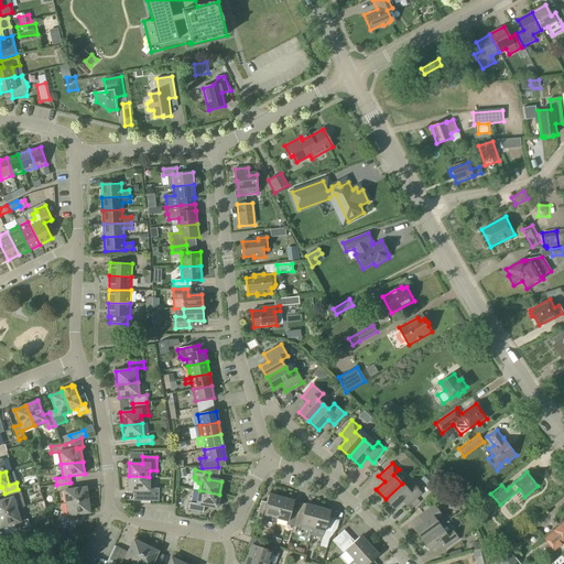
[(149,489),(149,477),(129,476),(128,490),(133,490),(133,501),(159,501),(159,489),(149,489)]
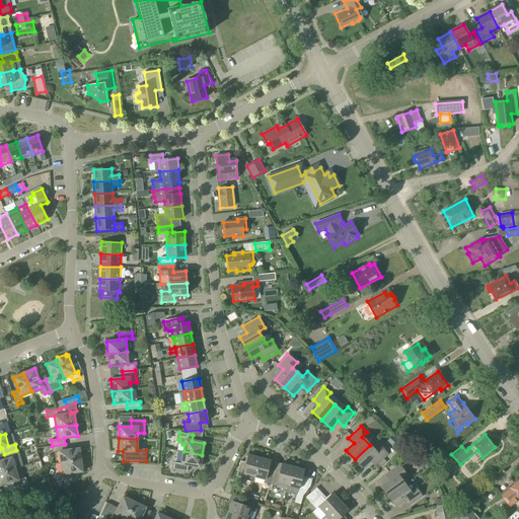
[(398,442),(392,447),(398,454),(404,448),(398,442)]
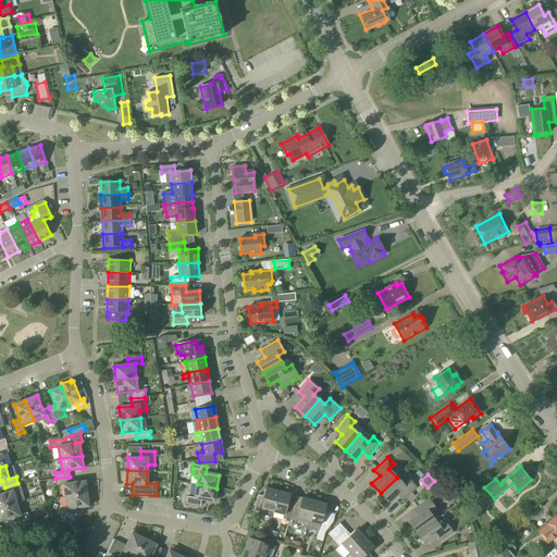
[(70,477),(56,479),(57,485),(64,484),(65,496),(87,494),(85,481),(71,483),(70,477)]
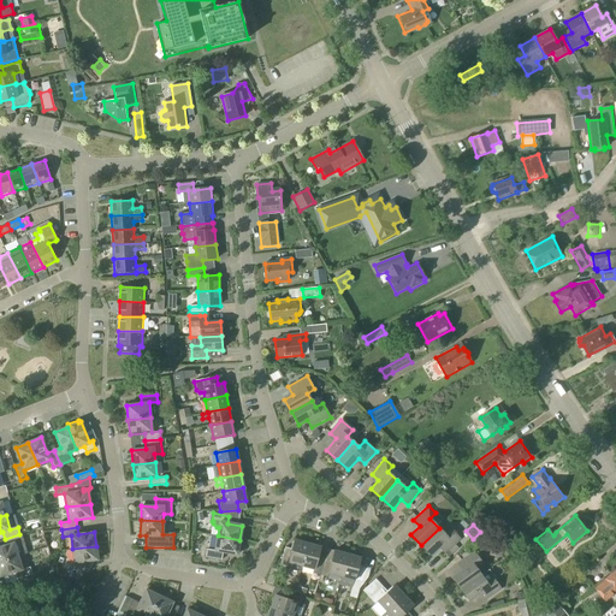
[(439,528),(421,545),(432,556),(443,545),(452,554),(463,544),(462,544),(465,543),(454,529),(446,535),(439,528)]
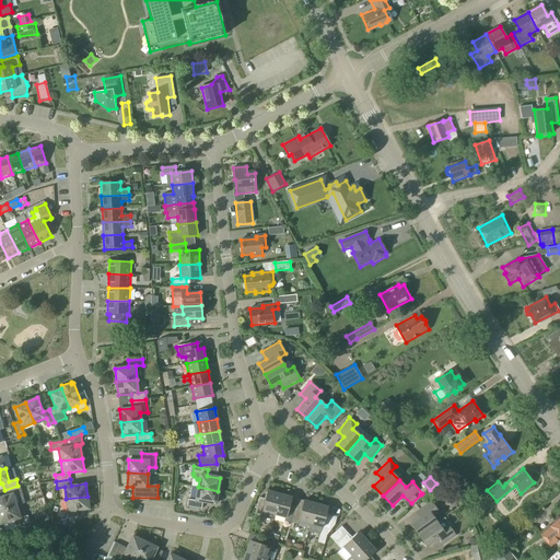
[(0,498),(0,510),(16,505),(24,503),(18,486),(4,490),(7,496),(0,498)]
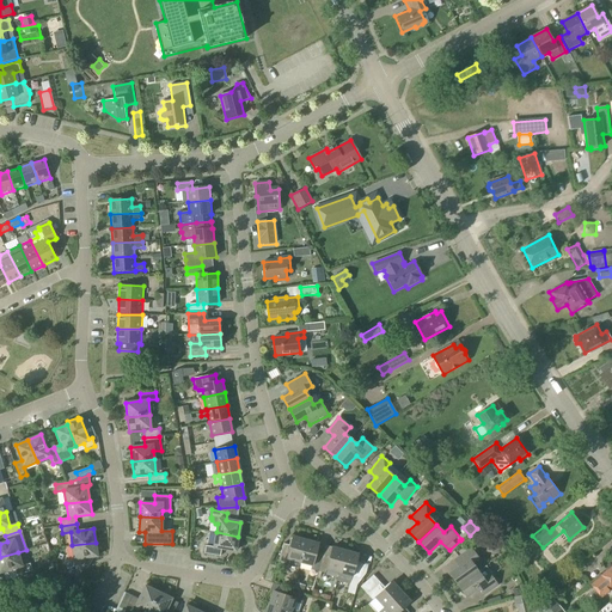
[(206,546),(204,555),(221,557),(222,549),(236,551),(238,537),(216,532),(214,548),(206,546)]
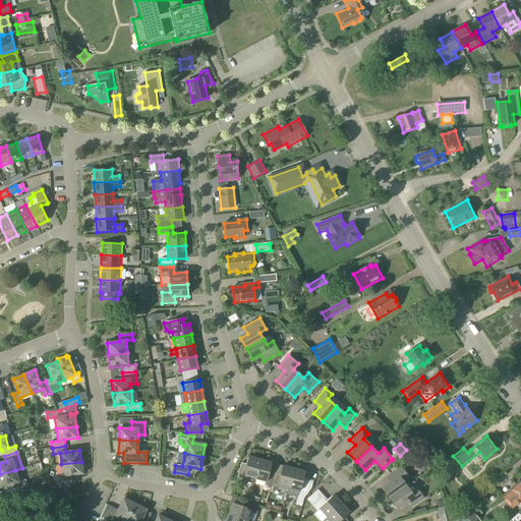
[(247,464),(241,463),(237,477),(243,478),(242,481),(253,484),(255,479),(254,479),(259,459),(249,456),(247,464)]
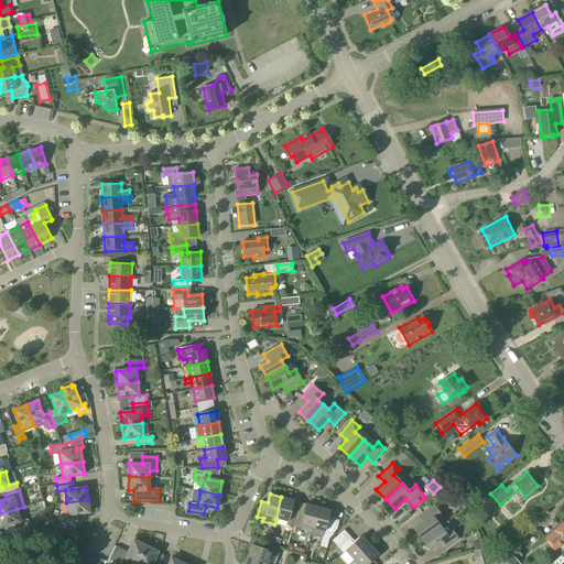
[(292,527),(296,511),(291,509),(293,500),(281,497),(275,519),(277,519),(288,522),(286,524),(292,527)]
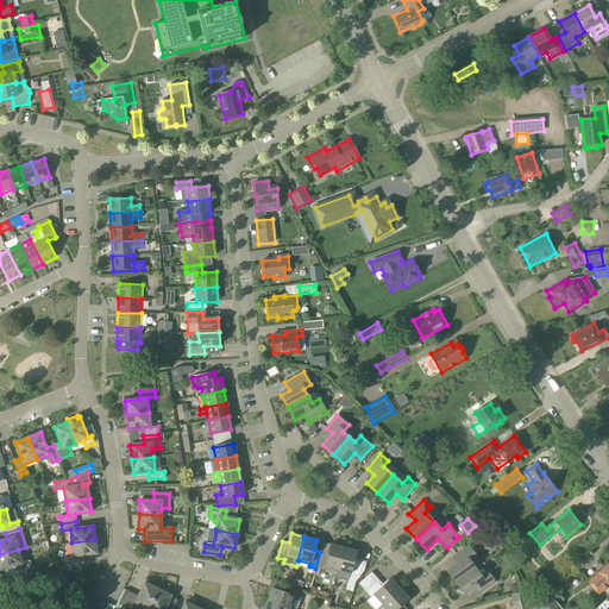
[(95,540),(71,542),(74,557),(66,558),(67,565),(89,562),(88,554),(98,553),(95,540)]
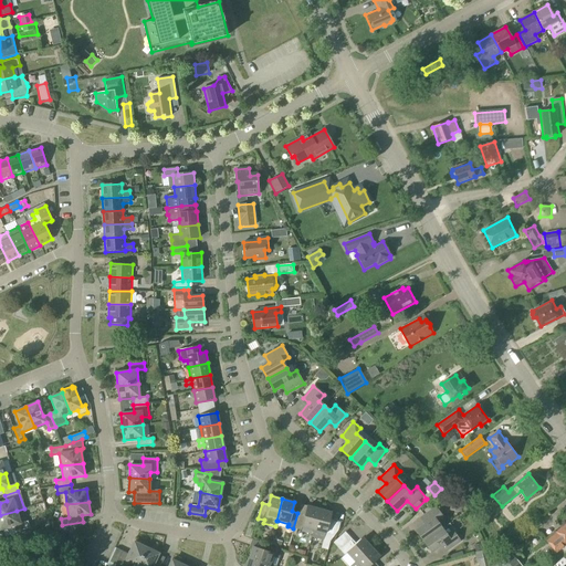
[(313,531),(318,509),(307,505),(305,514),(297,513),(293,528),(301,531),(302,527),(313,531)]
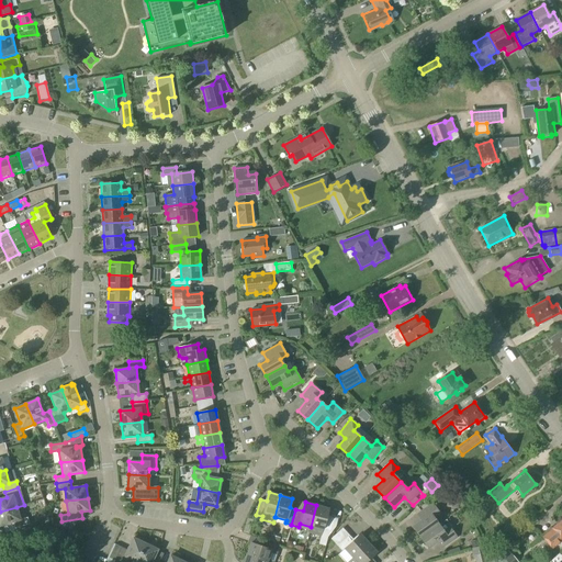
[(420,538),(439,525),(436,521),(442,517),(433,503),(419,512),(425,518),(413,527),(420,538)]
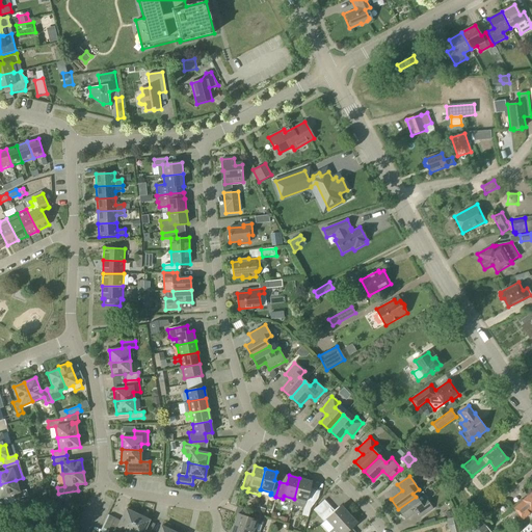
[(299,478),(294,499),(292,505),(303,508),(306,502),(311,481),(299,478)]
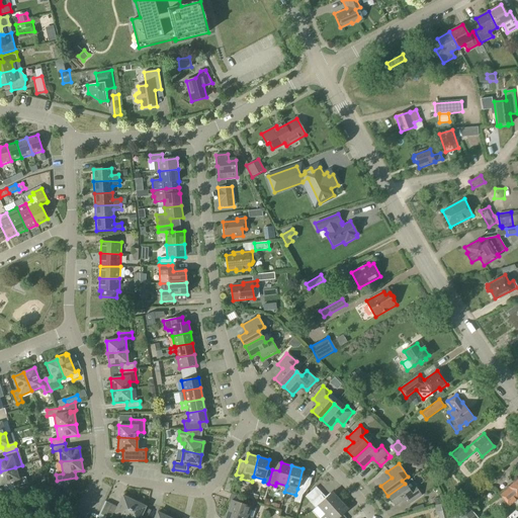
[(15,467),(0,471),(0,485),(12,482),(14,487),(27,483),(25,477),(19,479),(15,467)]
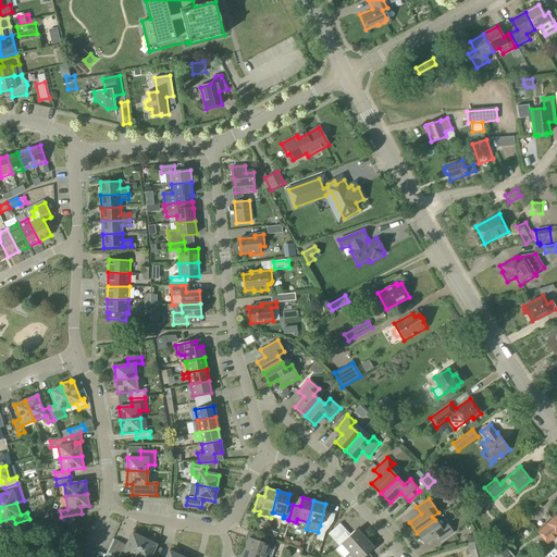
[(48,517),(46,510),(39,511),(41,519),(48,517)]
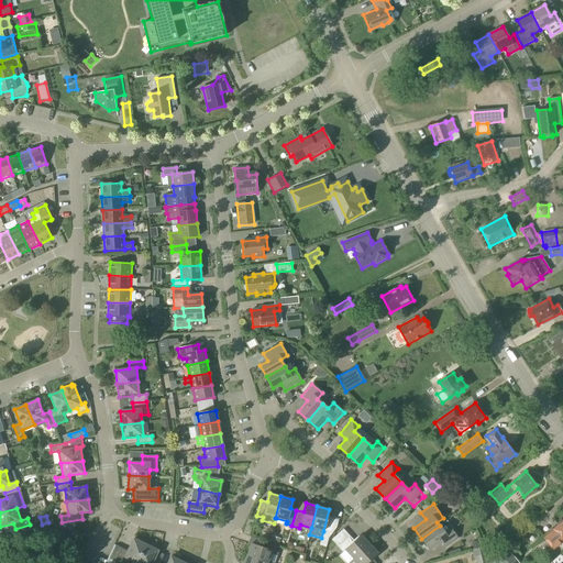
[(440,526),(421,539),(430,550),(441,541),(445,548),(459,539),(451,528),(452,528),(446,521),(440,526)]
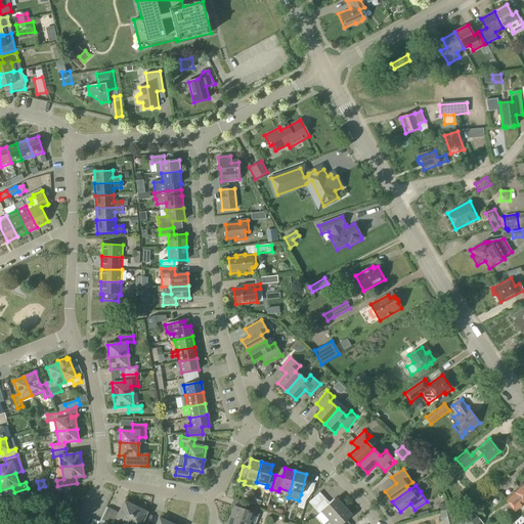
[(523,485),(516,493),(509,499),(507,501),(511,507),(510,508),(513,512),(514,511),(515,512),(523,503),(523,485)]
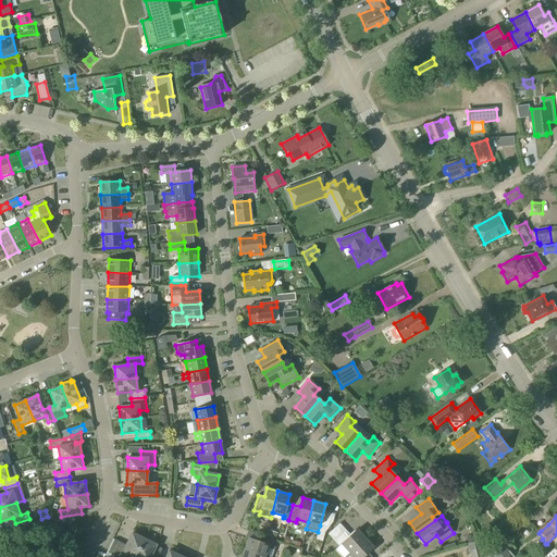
[(76,524),(73,522),(70,523),(67,527),(69,530),(71,532),(75,531),(77,529),(76,524)]
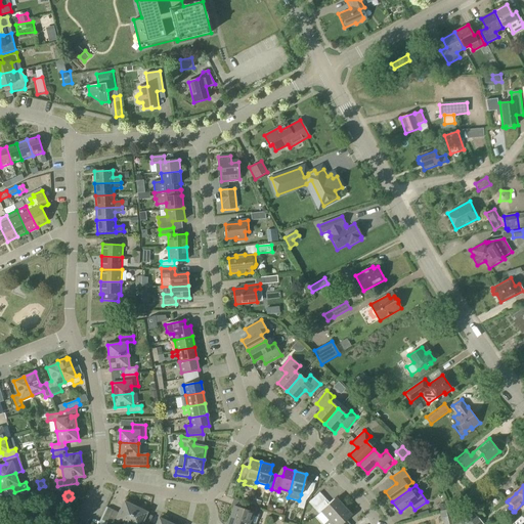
[(329,520),(344,507),(336,498),(330,504),(325,499),(314,510),(318,515),(321,512),(329,520)]
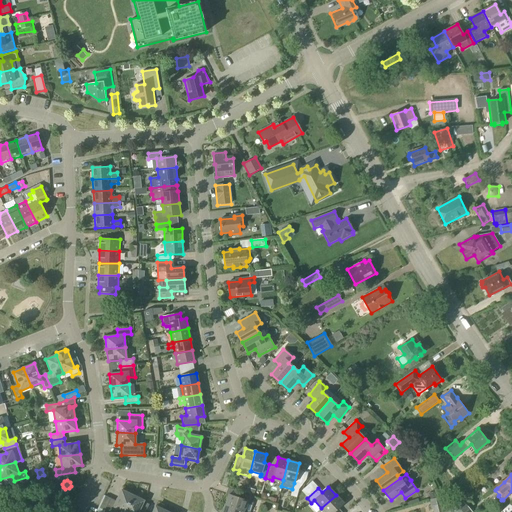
[(253,496),(255,490),(246,488),(245,493),(253,496)]
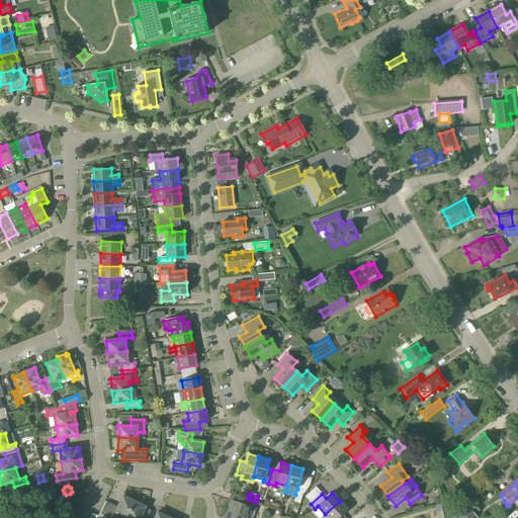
[(125,517),(134,501),(123,496),(117,507),(111,504),(105,517),(108,517),(118,517),(119,515),(125,517)]
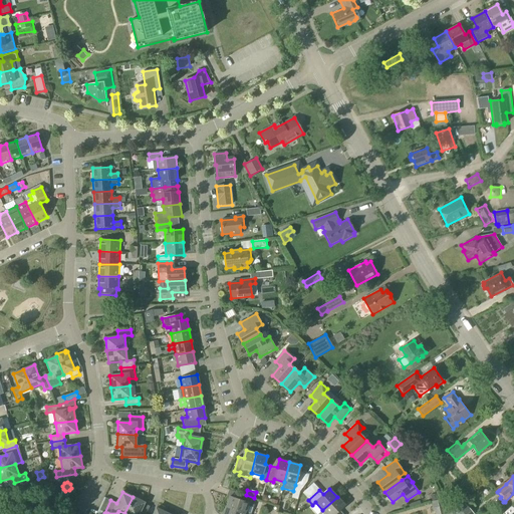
[(239,493),(237,499),(229,496),(226,507),(246,513),(250,513),(254,505),(251,504),(253,498),(239,493)]
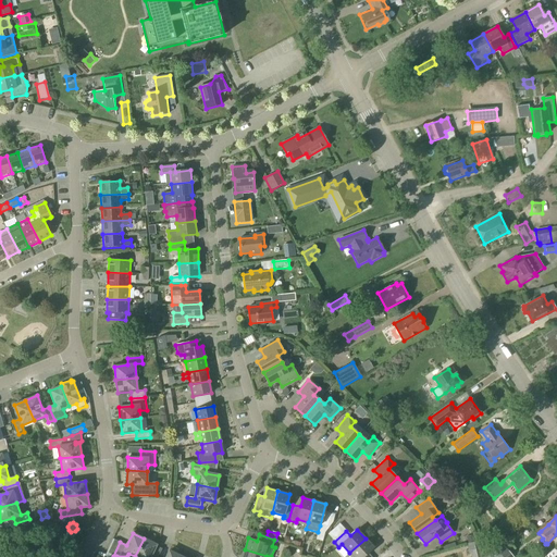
[(157,544),(144,539),(135,556),(151,556),(150,556),(157,544)]
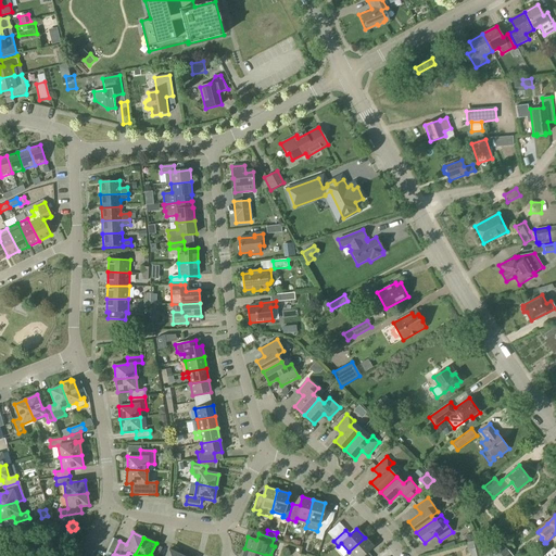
[(365,538),(349,552),(344,555),(369,555),(366,553),(373,546),(365,538)]
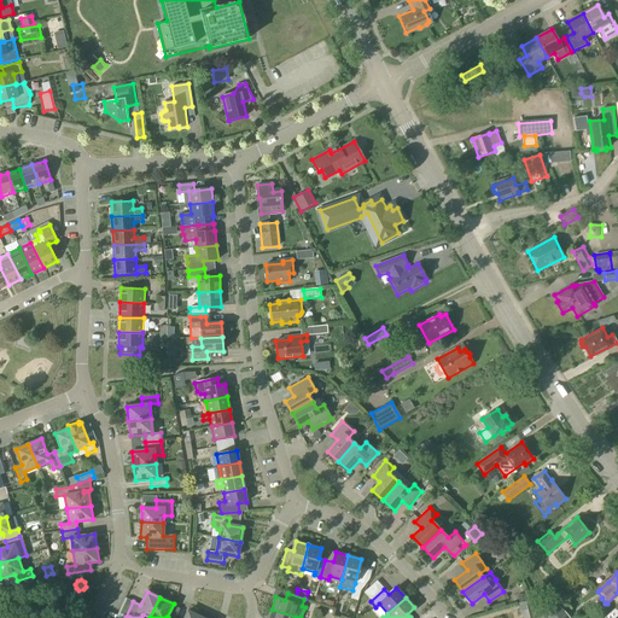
[(522,612),(531,610),(529,601),(526,601),(526,600),(519,602),(519,604),(517,604),(519,614),(522,614),(522,612)]
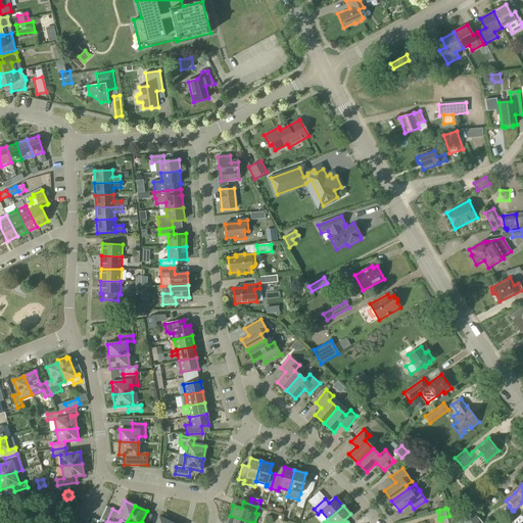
[(457,515),(462,522),(481,522),(476,516),(474,518),(466,508),(457,515)]
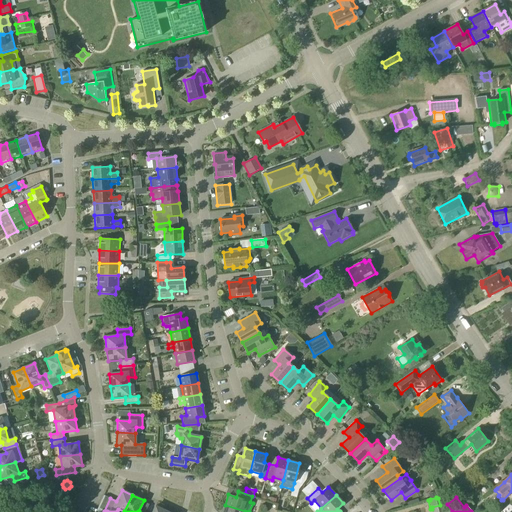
[(292,506),(295,511),(303,506),(299,501),(292,506)]
